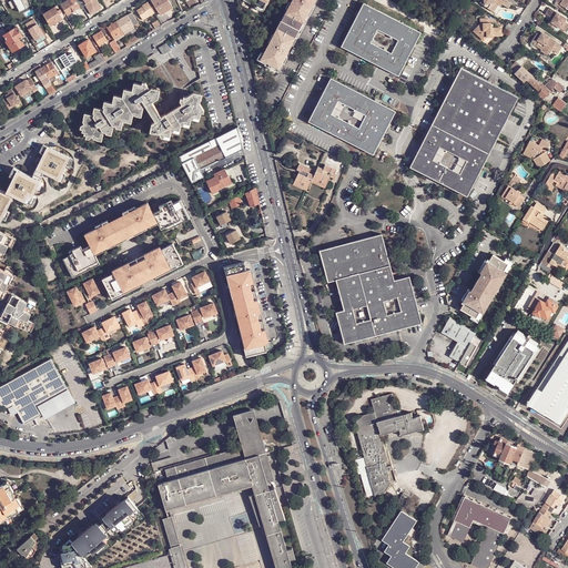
[(74,0),(69,0),(61,4),(68,14),(69,14),(72,12),(80,8),(74,0)]
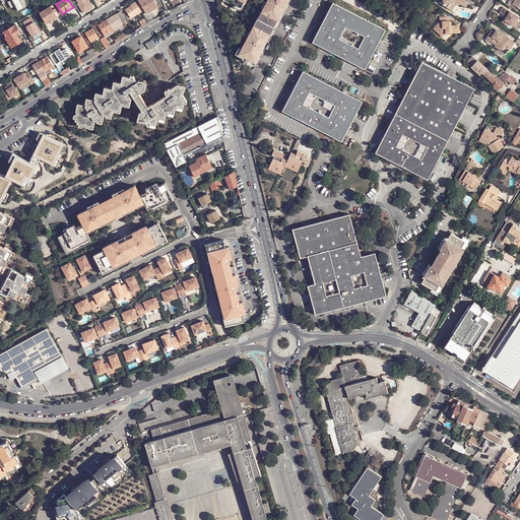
[(78,4),(84,13),(93,8),(88,0),(76,0),(79,4),(78,4)]
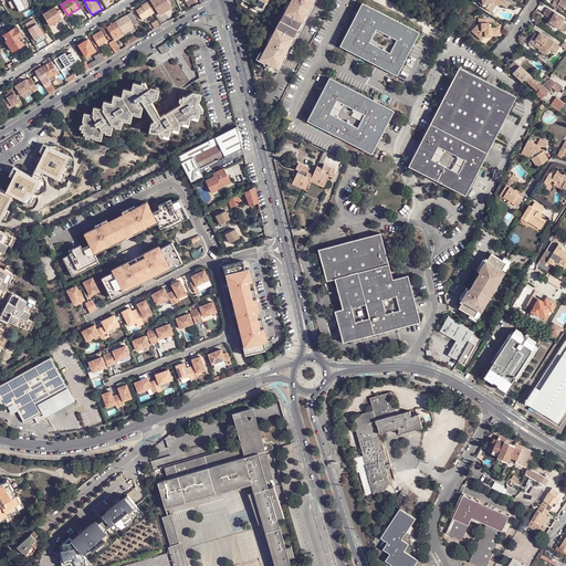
[(155,14),(158,12),(159,13),(171,6),(167,0),(153,0),(148,3),(155,14)]
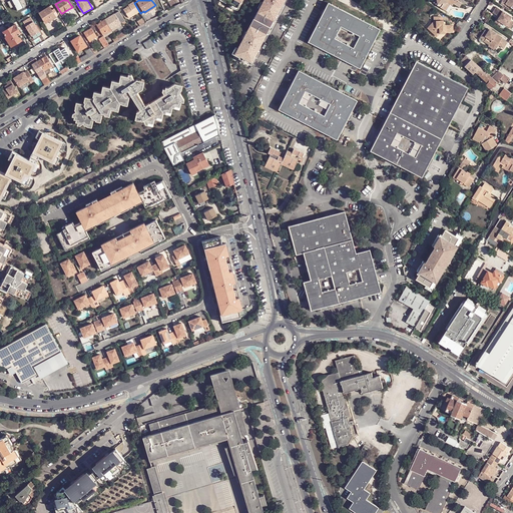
[(222,0),(227,3),(228,3),(232,5),(232,6),(238,9),(242,0),(222,0)]
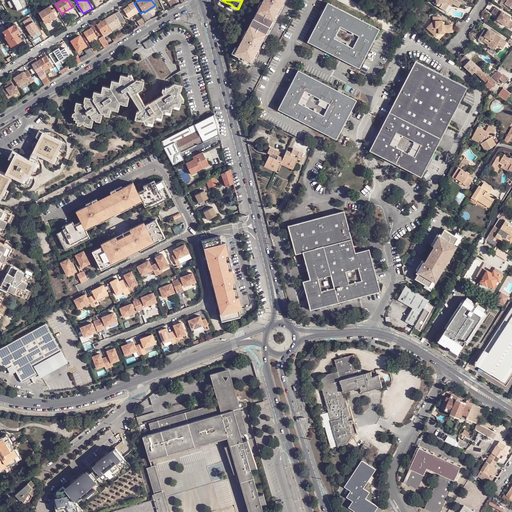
[(283,0),(266,0),(266,1),(261,10),(260,9),(258,13),(260,14),(253,28),(251,26),(247,33),(248,34),(244,43),(242,43),(236,55),(252,63),(264,41),(265,42),(267,38),(266,38),(274,21),(273,21),(276,15),(277,16),(281,9),(283,4),(282,4),(283,0)]
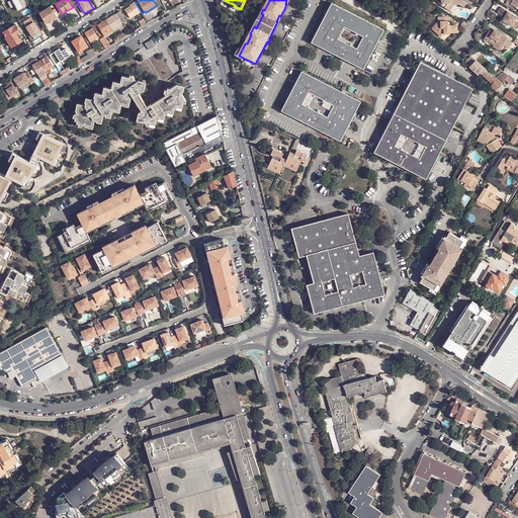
[(440,0),(440,1),(440,3),(442,5),(448,9),(453,2),(459,1),(458,0),(440,0)]
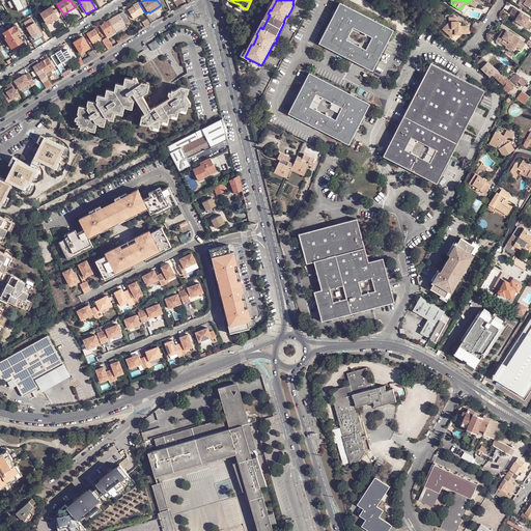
[(477,2),(474,0),(471,1),(465,2),(459,9),(462,11),(467,4),(477,2)]
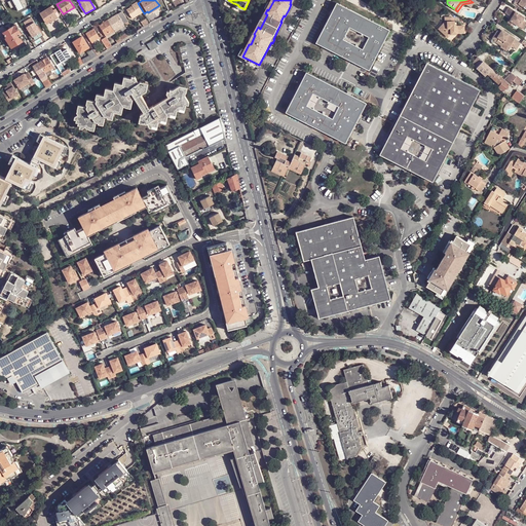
[(525,0),(516,0),(516,2),(525,8),(525,0)]
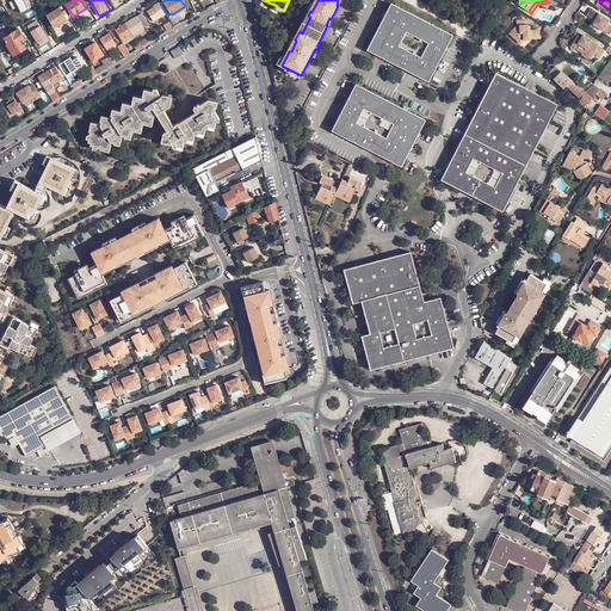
[(160,4),(158,5),(147,12),(154,23),(164,17),(167,16),(160,4)]
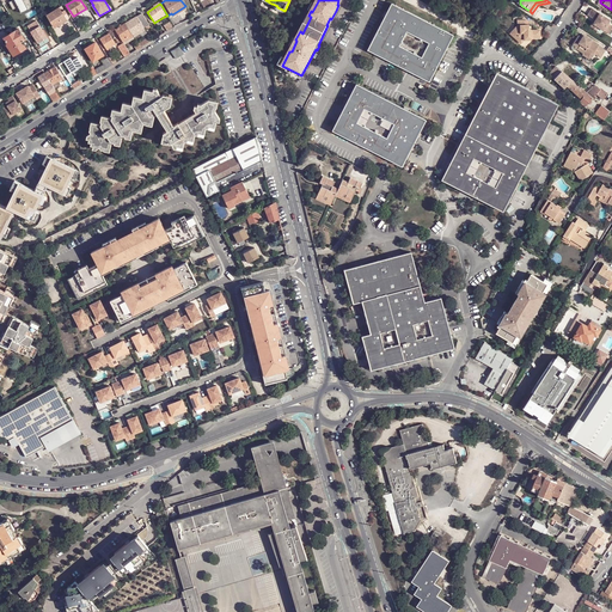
[(454,36),(392,5),(368,51),(429,83),(454,36)]
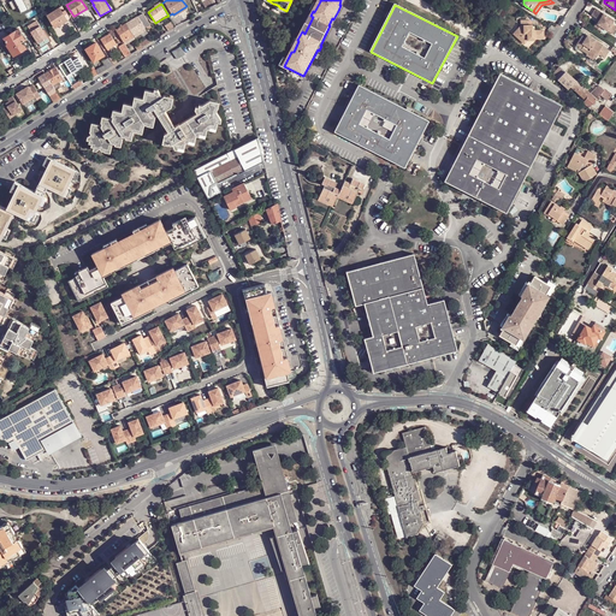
[(187,6),(173,15),(176,17),(189,10),(187,6)]
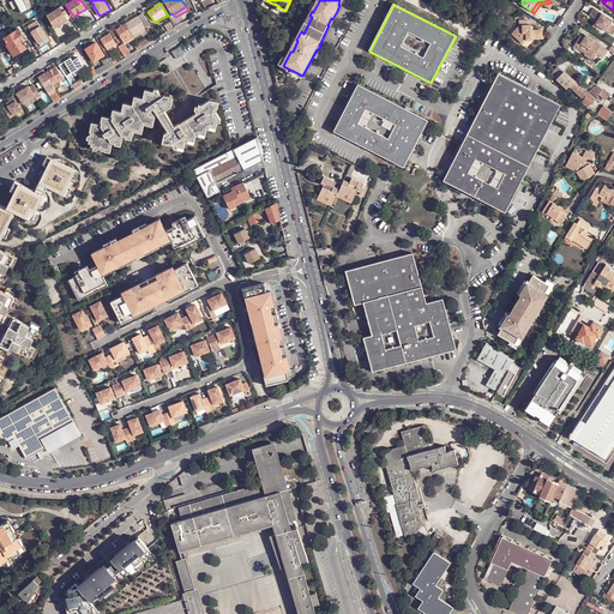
[(60,8),(48,16),(55,28),(66,20),(64,16),(61,12),(60,8)]
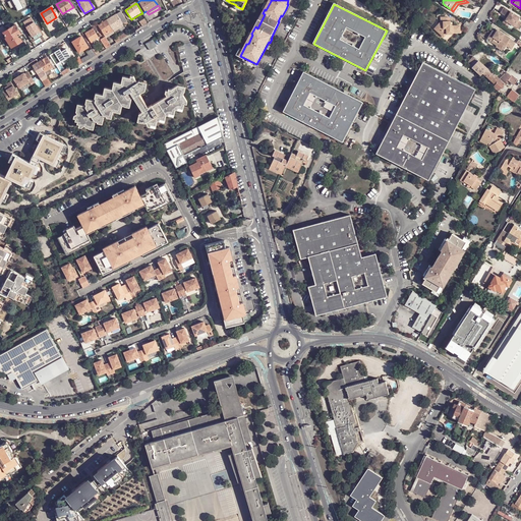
[(520,17),(505,7),(501,13),(507,17),(504,22),(509,26),(510,24),(519,31),(520,27),(520,21),(519,20),(520,17)]
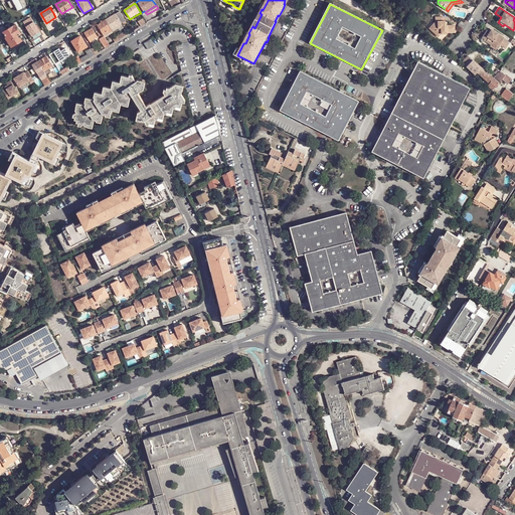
[(121,12),(116,14),(122,24),(126,21),(121,12)]
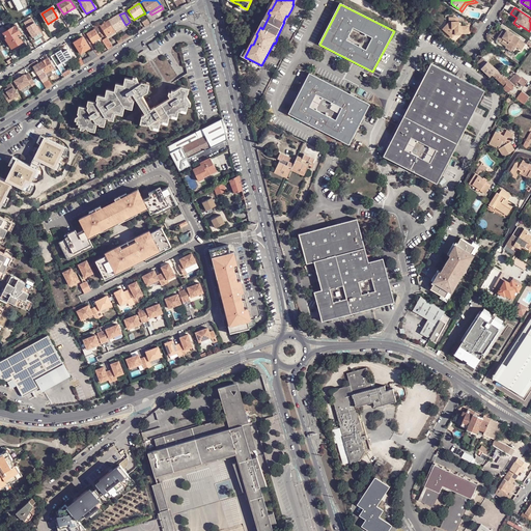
[(119,15),(110,21),(115,29),(116,30),(126,25),(119,15)]
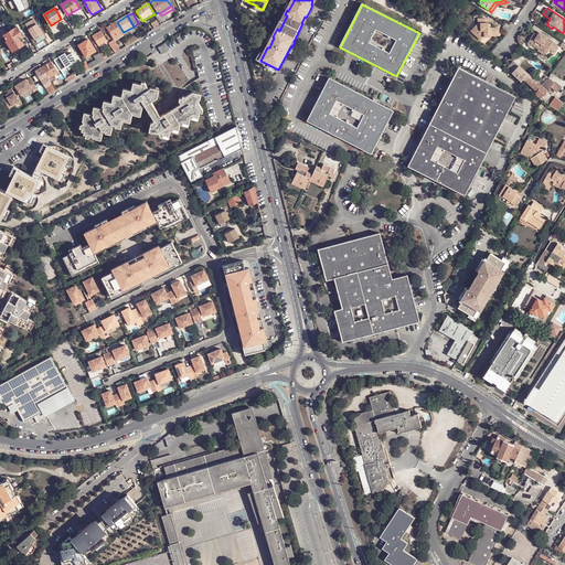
[(486,22),(486,19),(478,19),(478,23),(476,27),(478,28),(473,32),(481,40),(484,36),(490,36),(492,34),(499,34),(499,28),(492,28),(489,25),(489,22),(486,22)]
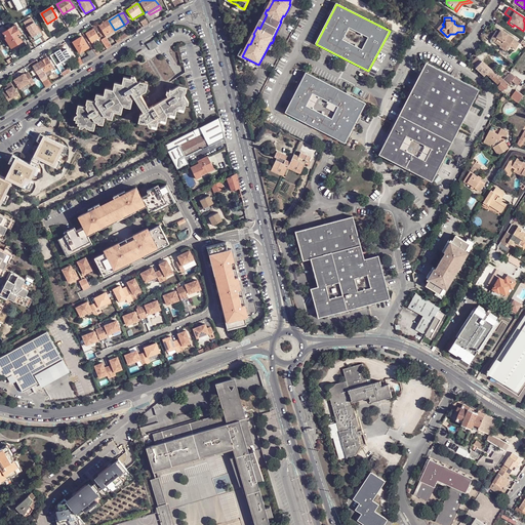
[(32,18),(24,23),(33,38),(40,33),(32,18)]
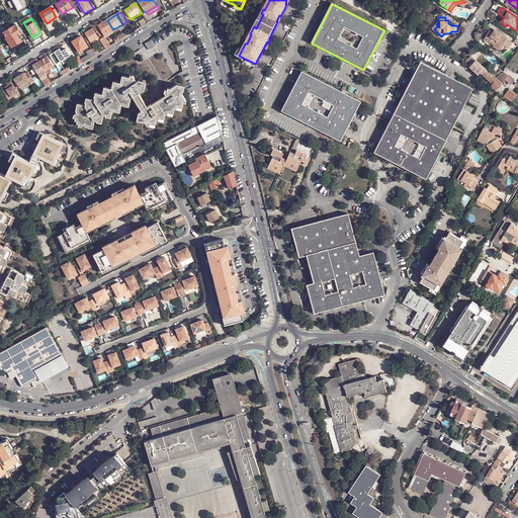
[(138,23),(141,28),(148,23),(145,19),(138,23)]
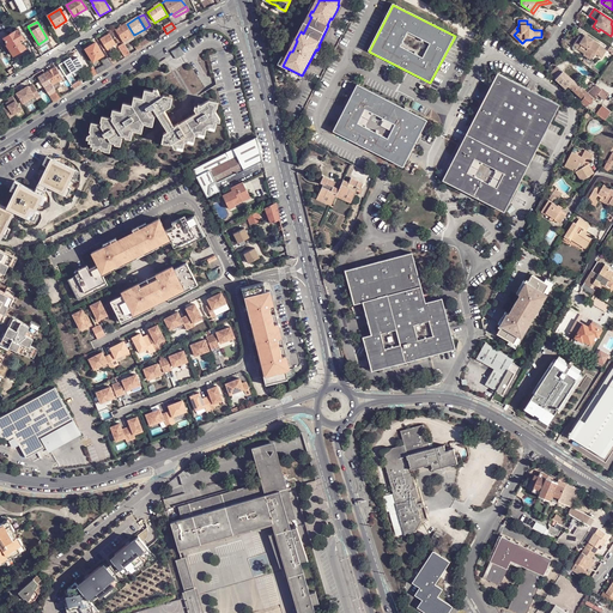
[(127,24),(117,30),(123,40),(128,37),(133,34),(127,24)]
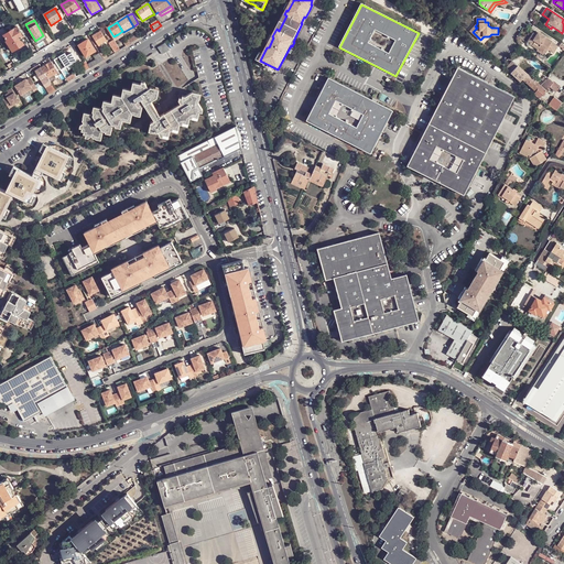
[(18,26),(14,29),(20,39),(23,38),(18,26)]
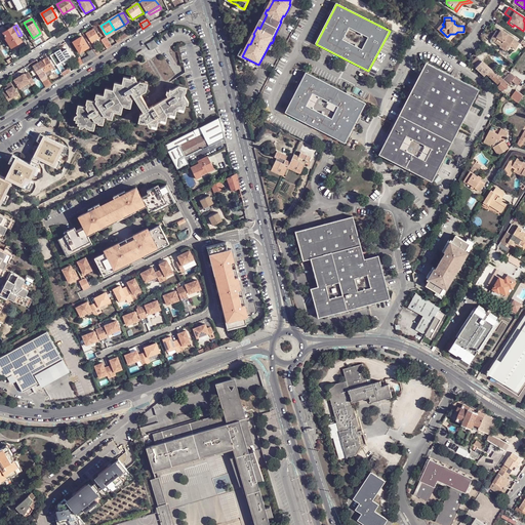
[(13,27),(3,33),(8,41),(7,42),(11,48),(22,42),(18,36),(13,27)]
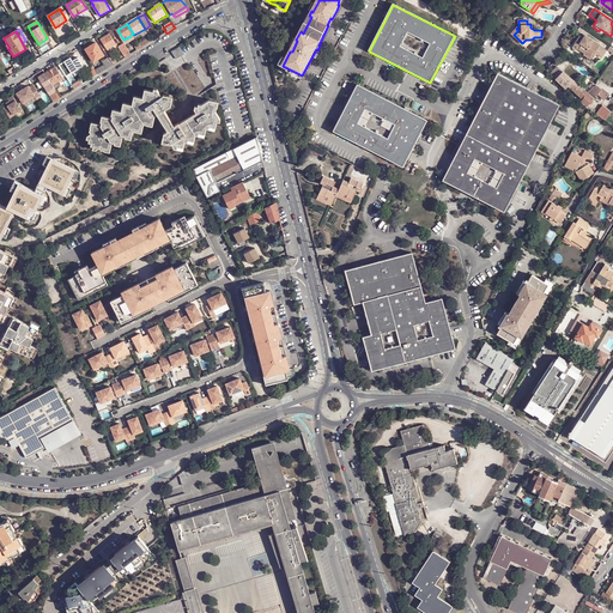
[(110,35),(102,40),(108,49),(109,48),(114,46),(116,44),(110,35)]
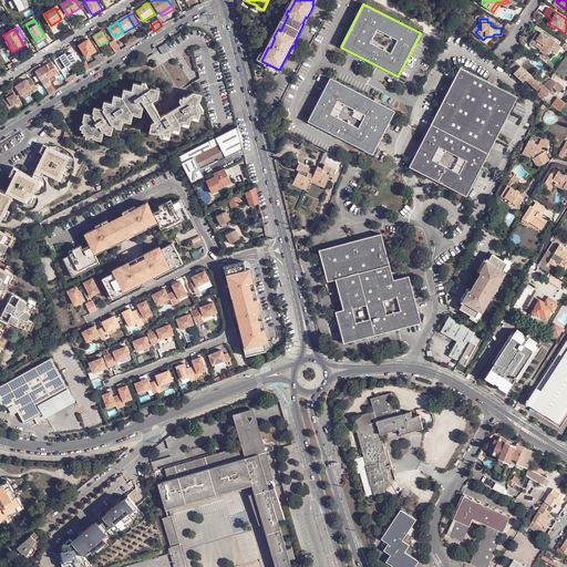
[(556,42),(540,32),(538,34),(539,35),(537,39),(535,37),(532,41),(536,44),(535,45),(546,52),(549,48),(552,50),(557,53),(562,47),(555,43),(556,42)]
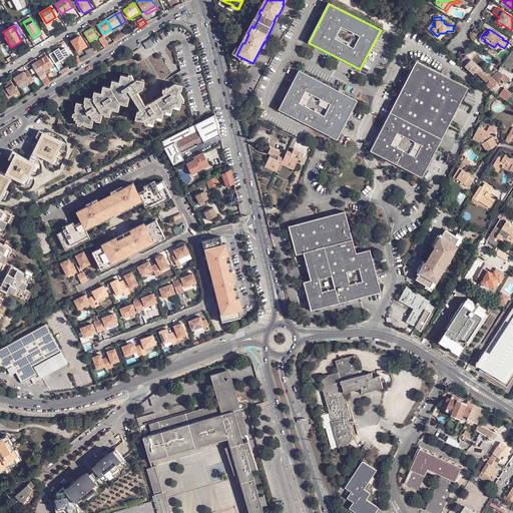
[(80,36),(72,41),(79,52),(87,47),(80,36)]
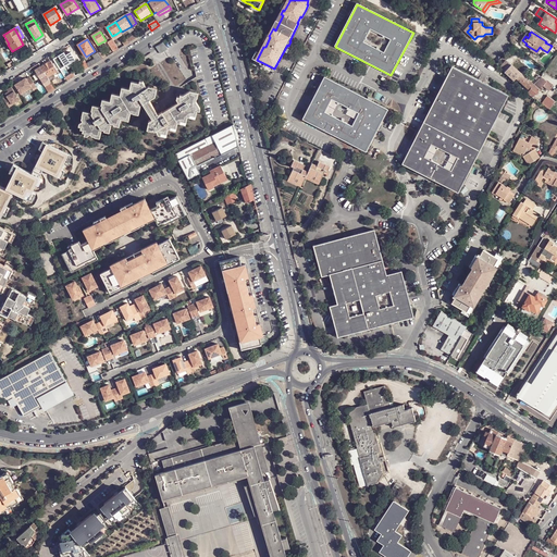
[(112,51),(119,48),(113,40),(108,44),(112,51)]
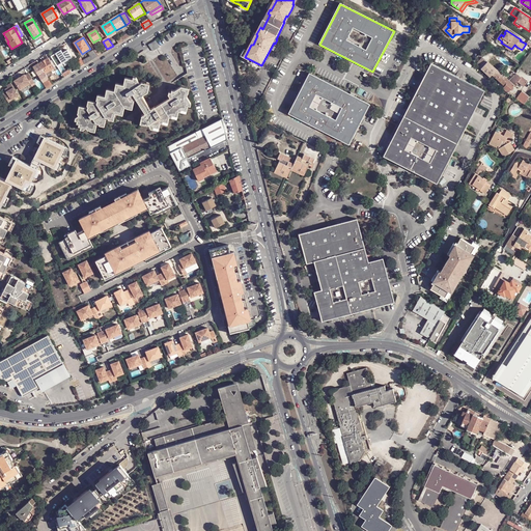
[(149,44),(151,50),(159,47),(157,40),(149,44)]
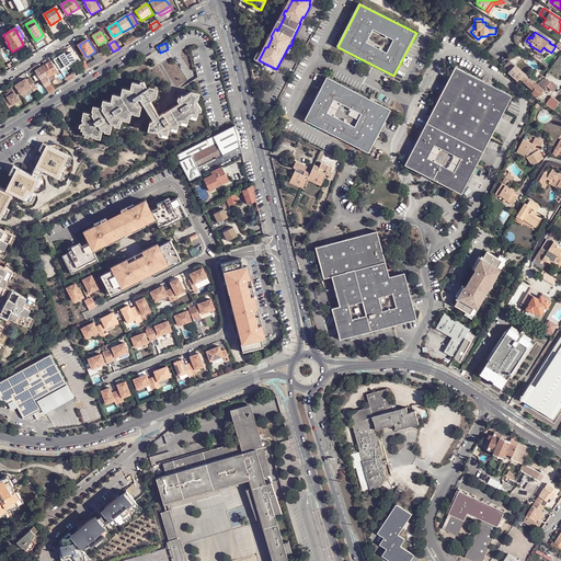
[(65,54),(55,60),(56,63),(60,70),(61,70),(71,65),(65,54)]
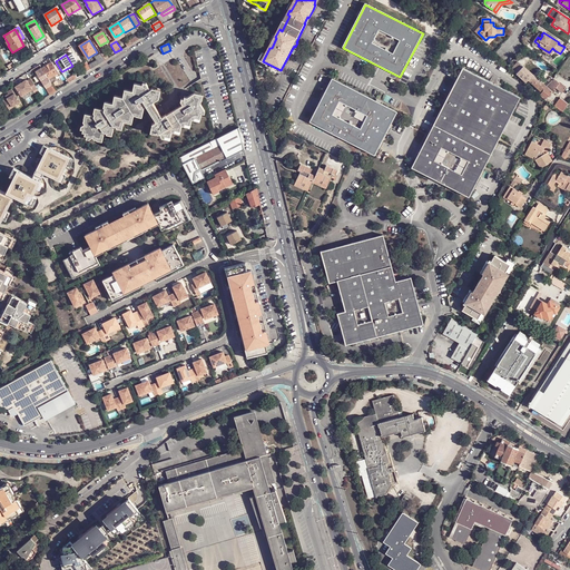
[(98,57),(100,61),(89,67),(91,70),(106,61),(104,58),(101,55),(98,57)]
